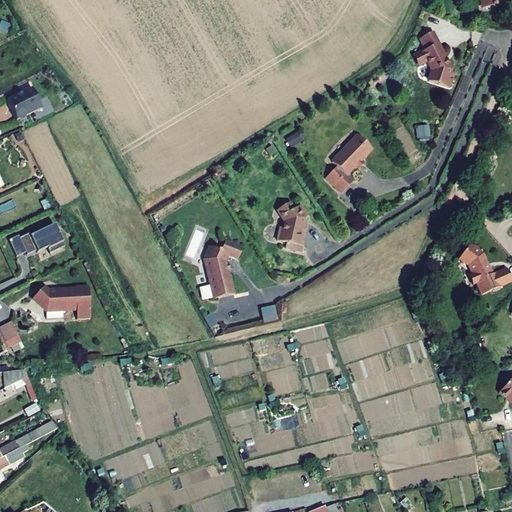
[(482,10),(499,8),(498,0),(478,0),(479,7),(482,10)]
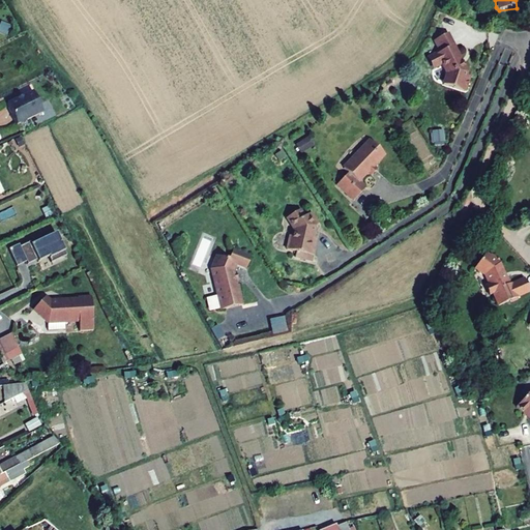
[(441,65),(445,74),(442,85),(464,92),(469,77),(465,75),(466,72),(446,34),(433,41),(438,52),(439,53),(436,54),(441,65)]
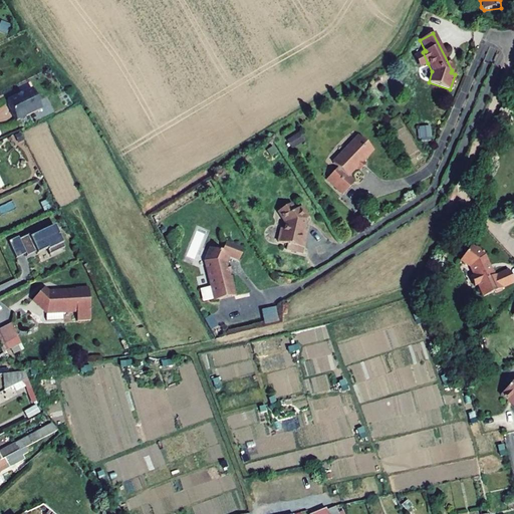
[(426,51),(425,50),(413,56),(419,68),(428,63),(423,52),(426,51)]
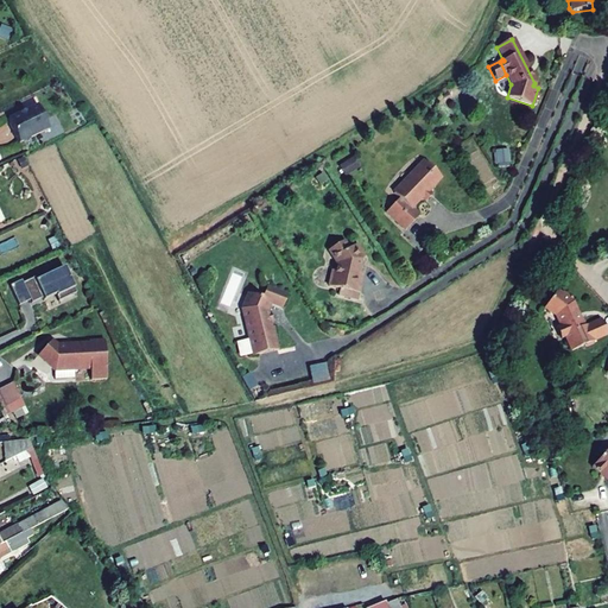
[(19,143),(49,128),(37,105),(7,119),(19,143)]
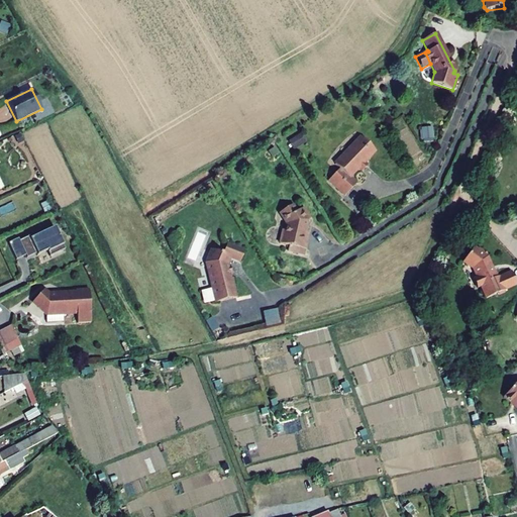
[(431,129),(421,130),(422,140),(432,139),(431,129)]
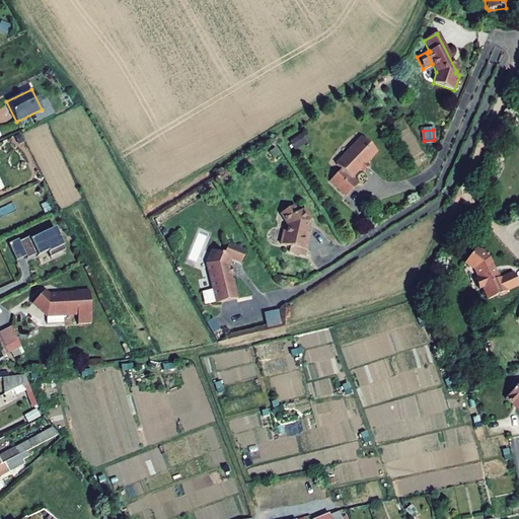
[(305,142),(300,135),(289,142),(293,149),(305,142)]
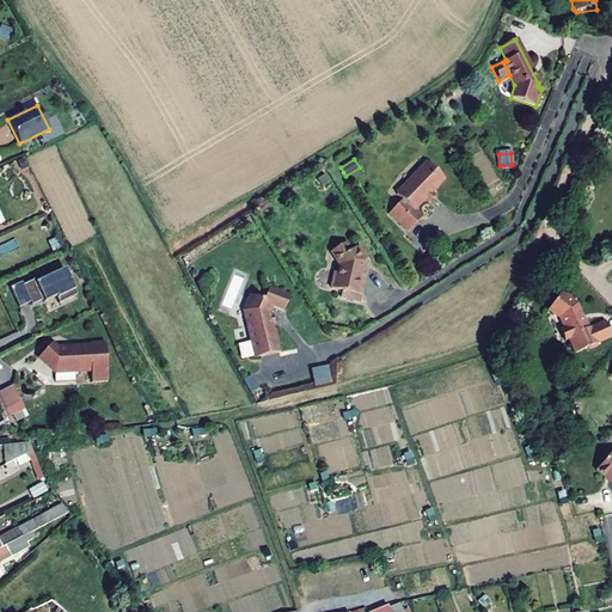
[(429,193),(442,178),(426,163),(395,194),(401,200),(387,212),(407,231),(420,218),(411,209),(423,197),(427,202),(433,196),(429,193)]
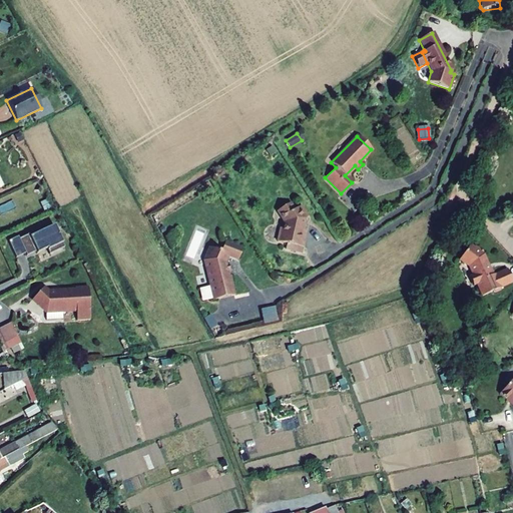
[(275,151),(271,145),(265,149),(269,155),(275,151)]
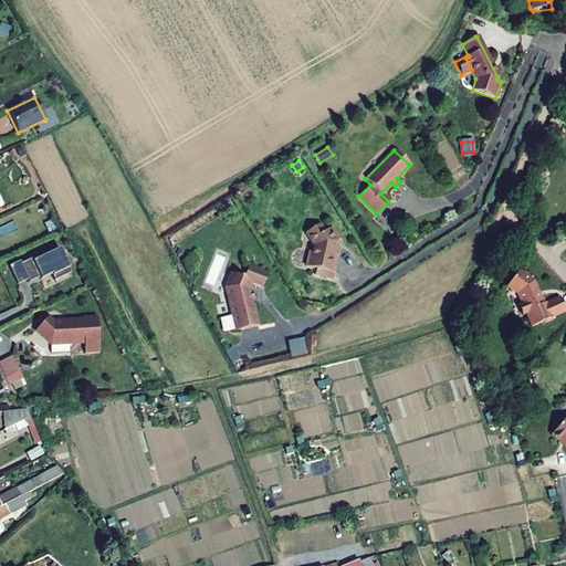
[(332,254),(335,241),(338,239),(331,227),(323,231),(318,223),(305,232),(313,244),(312,252),(308,251),(305,266),(315,269),(314,274),(325,276),(326,271),(332,272),(336,255),(332,254)]
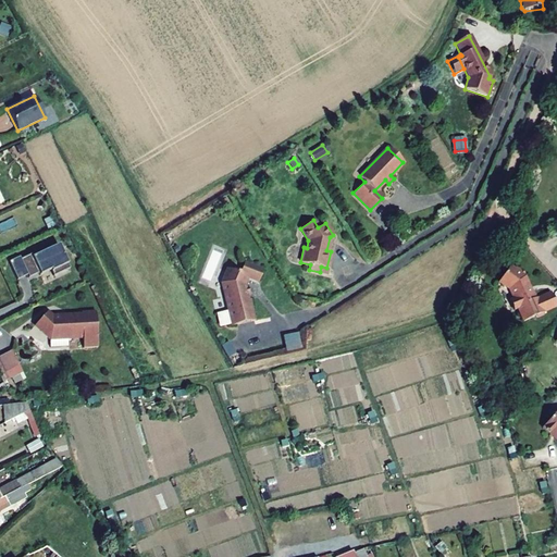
[(8,262),(16,281),(26,275),(28,279),(35,275),(39,283),(54,275),(44,251),(31,258),(29,255),(20,260),(19,257),(8,262)]
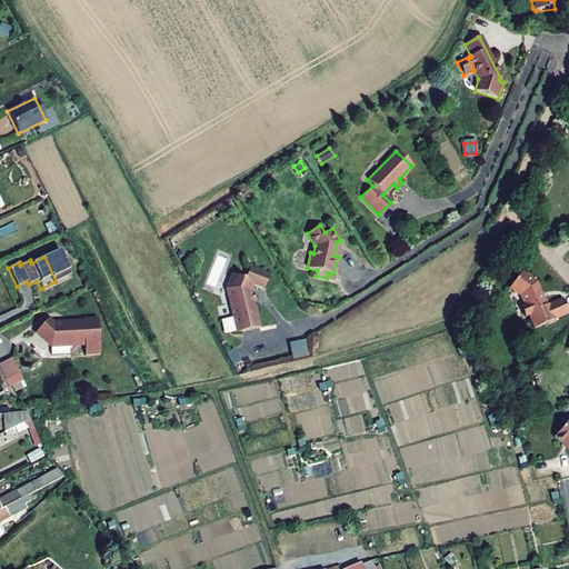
[(218,257),(207,283),(216,287),(227,260),(218,257)]
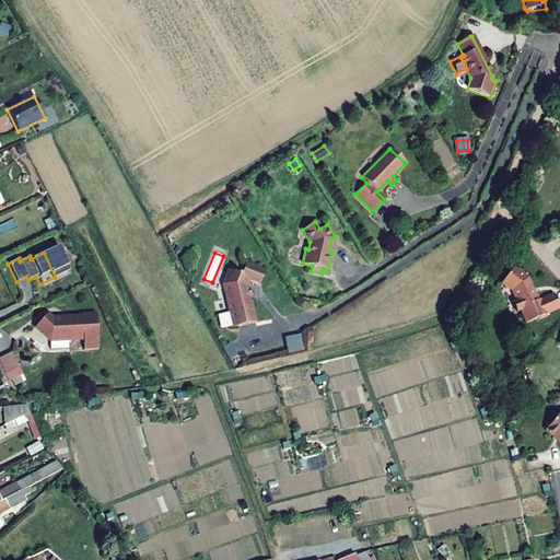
[(245,287),(245,286),(248,278),(260,282),(265,271),(246,264),(242,275),(230,270),(224,284),(231,313),(234,327),(256,322),(252,300),(248,301),(248,298),(252,296),(249,286),(245,287)]
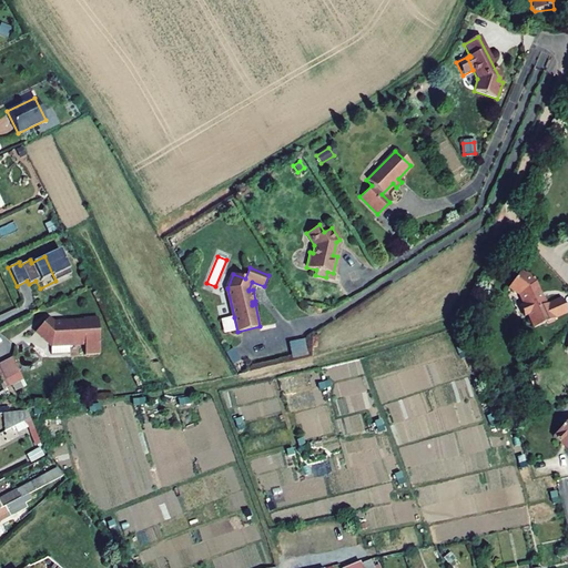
[(528,315),(535,328),(556,318),(549,303),(546,304),(543,298),(541,300),(539,301),(537,295),(539,294),(535,283),(533,282),(535,280),(526,273),(524,276),(519,272),(508,287),(519,295),(524,304),(523,305),(520,310),(523,315),(528,316),(528,315)]
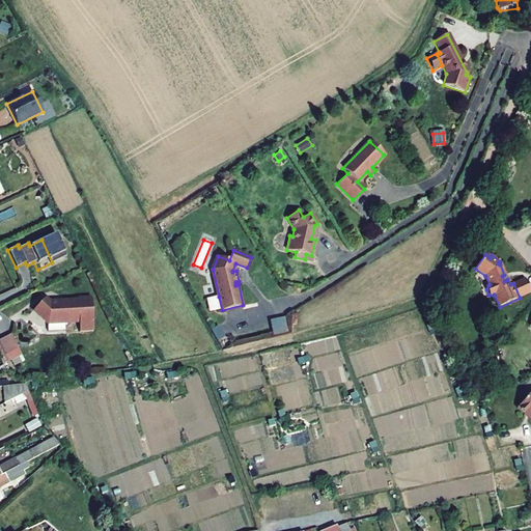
[(513,283),(520,298),(530,292),(530,291),(525,278),(513,283)]
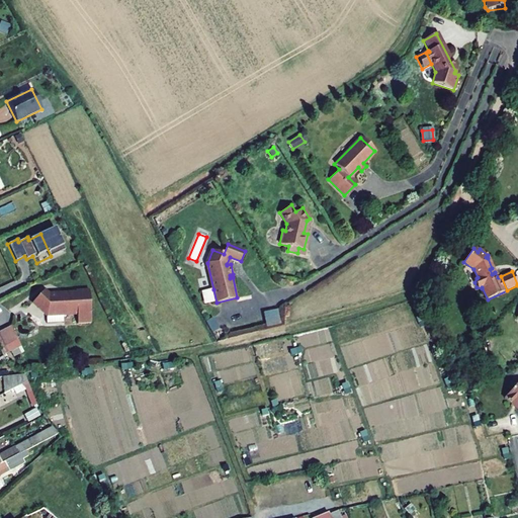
[(205,305),(217,303),(213,289),(203,292),(205,305)]
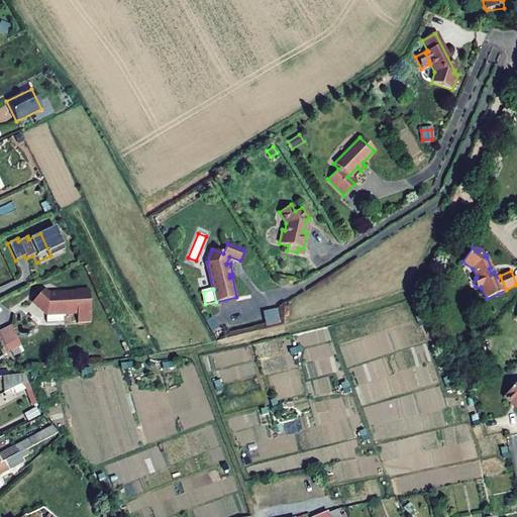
[(57,314),(57,316),(77,315),(78,324),(91,323),(89,290),(76,290),(76,292),(61,293),(61,295),(50,296),(44,290),(32,302),(37,307),(44,315),(45,315),(46,314),(57,314)]
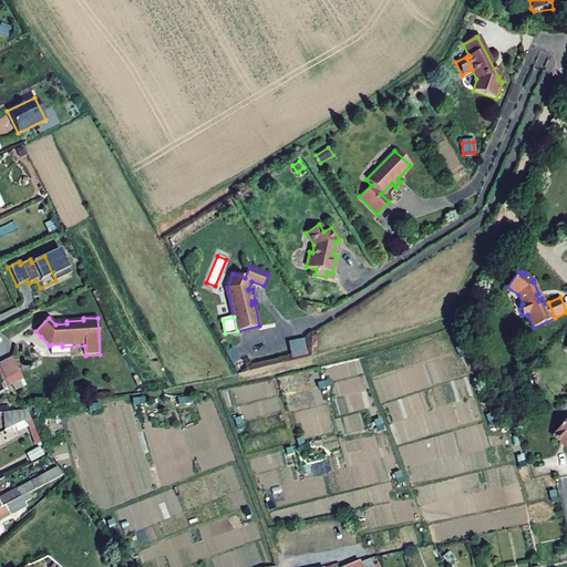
[(51,344),(50,346),(50,356),(62,356),(62,347),(62,344),(51,344)]
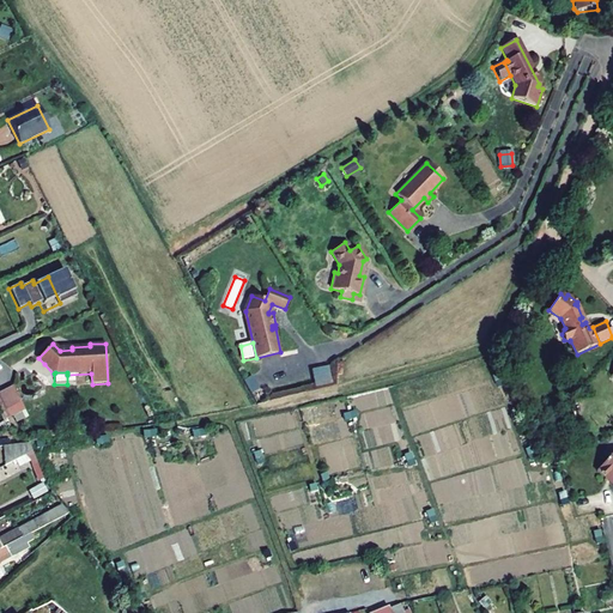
[(250,374),(242,378),(247,388),(256,383),(250,374)]
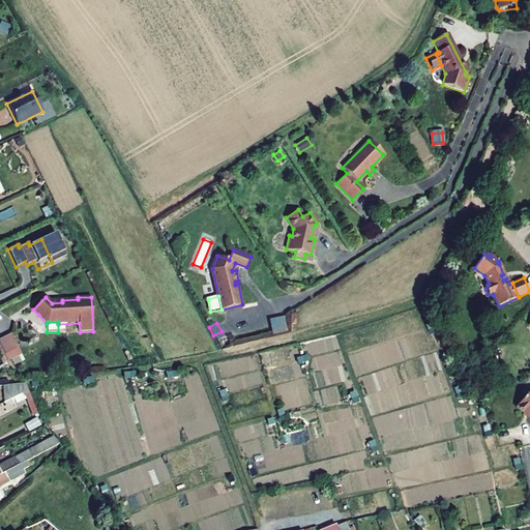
[(10,332),(0,337),(0,358),(3,364),(9,360),(5,353),(18,346),(10,332)]
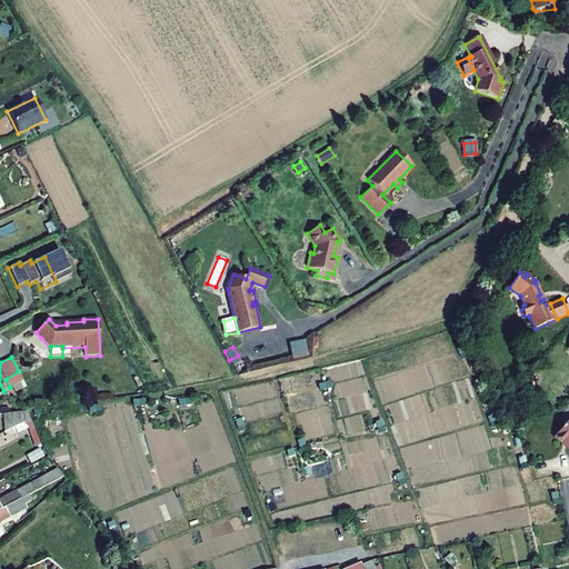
[(127,377),(119,369),(109,379),(117,387),(127,377)]
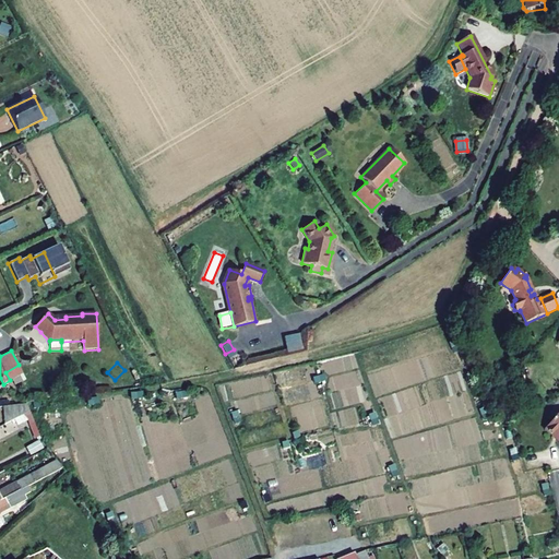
[(30,411),(26,404),(2,407),(4,425),(14,419),(24,414),(30,411)]
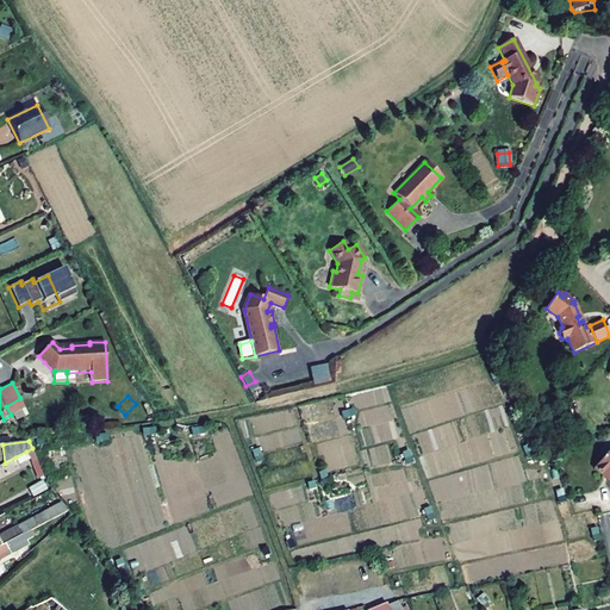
[(44,477),(41,470),(32,448),(26,452),(29,458),(39,479),(44,477)]
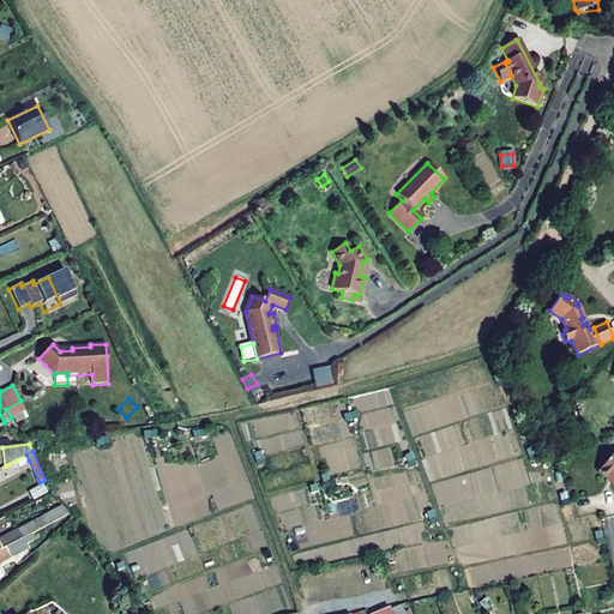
[(613,452),(597,470),(608,481),(609,479),(613,483),(613,452)]
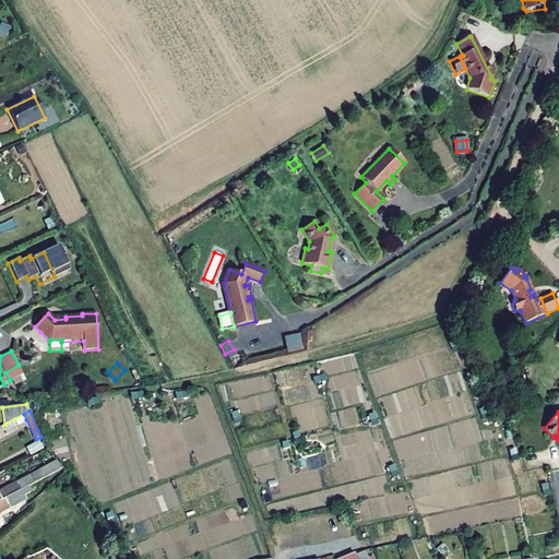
[(26,419),(24,414),(14,419),(16,425),(26,419)]
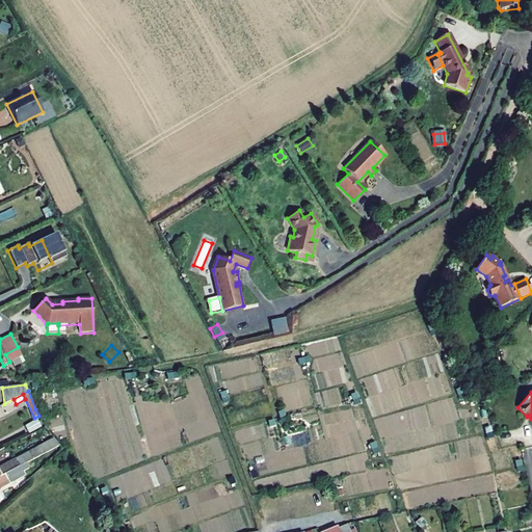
[(38,420),(29,425),(32,431),(42,427),(38,420)]
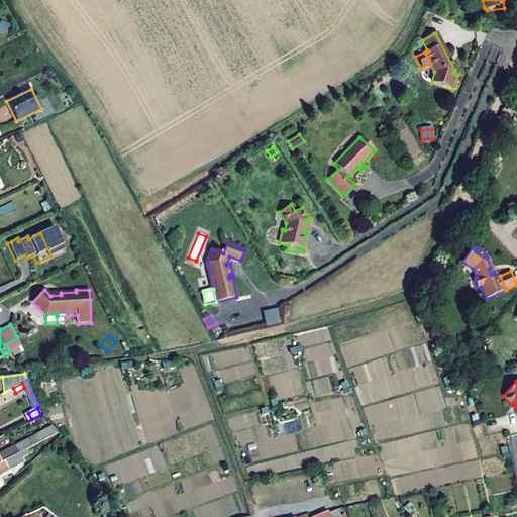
[(52,426),(15,446),(19,453),(36,444),(50,437),(57,433),(52,426)]
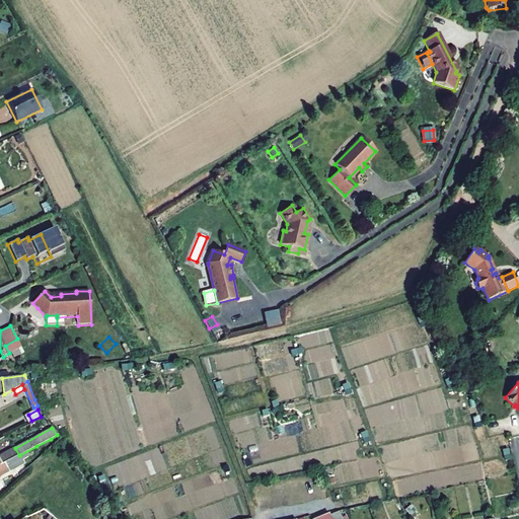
[(60,438),(57,435),(51,439),(54,444),(60,438)]
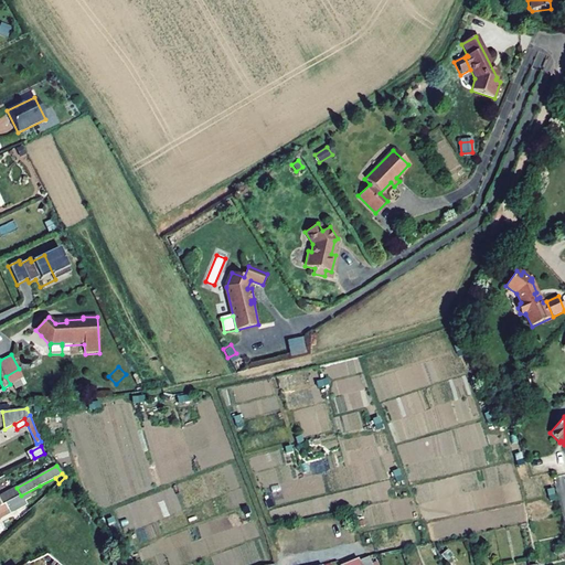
[(45,496),(59,483),(55,478),(40,486),(43,491),(45,496)]
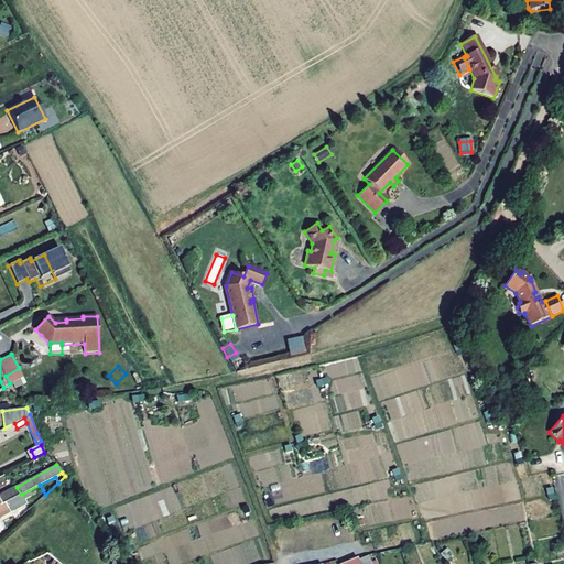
[(0,518),(10,513),(9,511),(17,507),(21,517),(33,505),(30,498),(43,490),(40,485),(21,495),(0,505),(0,518)]
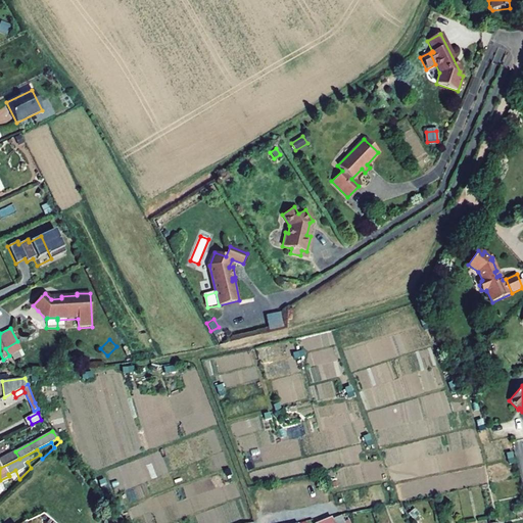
[(0,468),(19,459),(15,452),(0,459),(0,468)]
